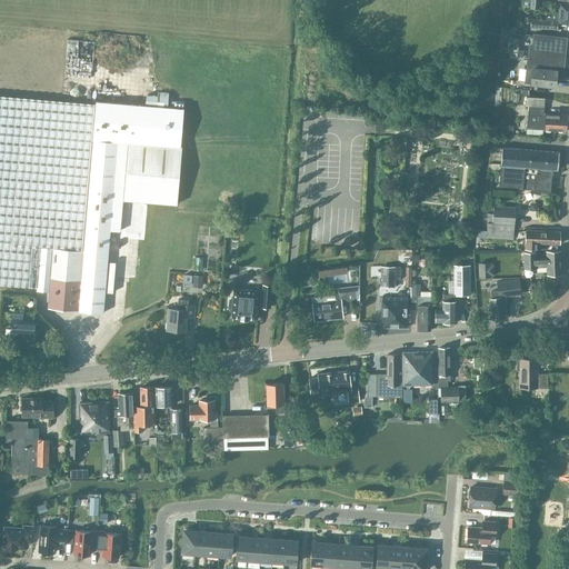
[(547,11),(546,19),(531,18),(530,27),(557,29),(558,23),(568,23),(568,2),(559,2),(558,12),(547,11)]
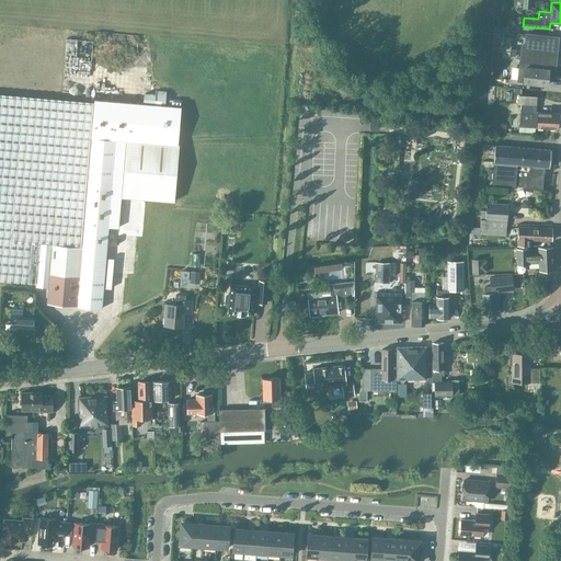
[(521,47),(518,68),(525,68),(523,82),(524,82),(547,86),(548,76),(554,76),(559,37),(525,34),(525,35),(521,34),(518,47),(521,47)]
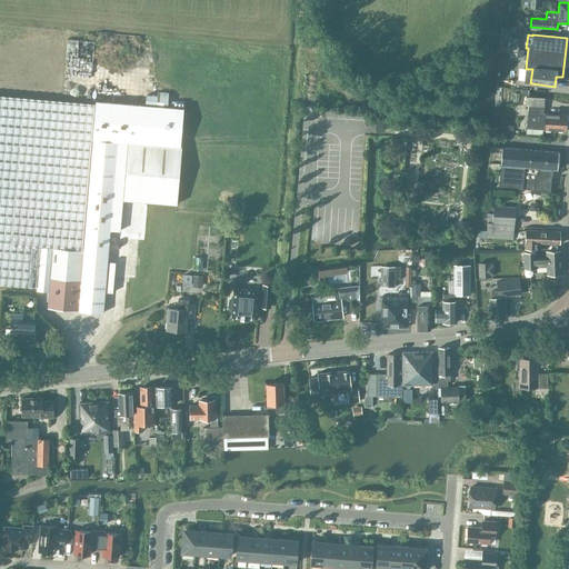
[(125,58),(123,80),(141,81),(141,69),(148,70),(149,67),(136,66),(137,53),(136,53),(136,39),(95,37),(93,49),(86,49),(86,56),(125,58)]
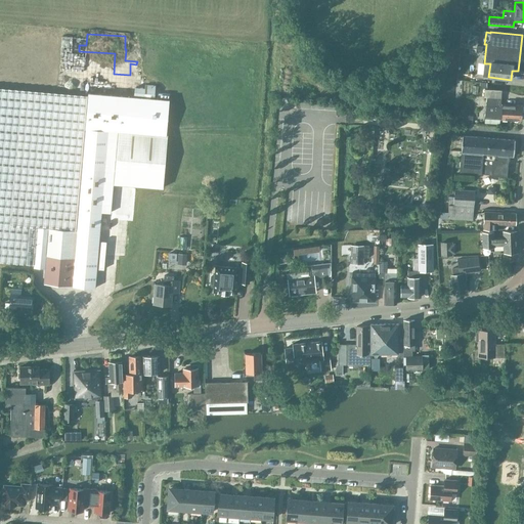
[(478,49),(479,36),(470,35),(469,48),(478,49)]
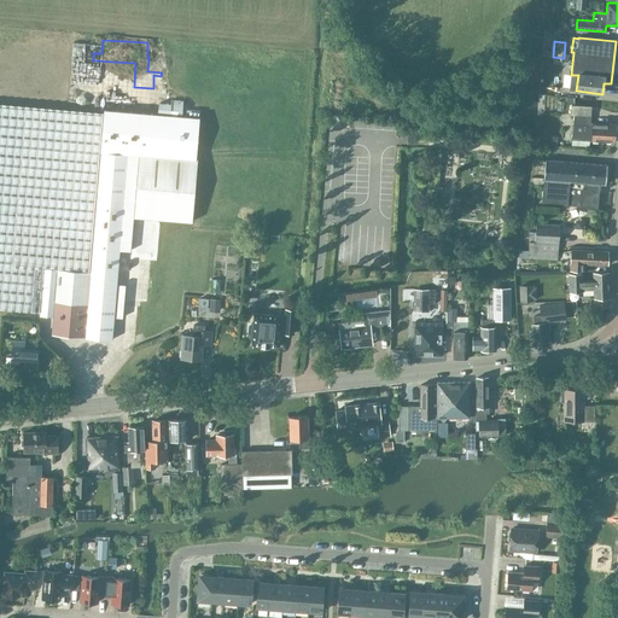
[(547,86),(546,94),(576,97),(577,91),(576,91),(571,91),(571,88),(566,87),(547,86)]
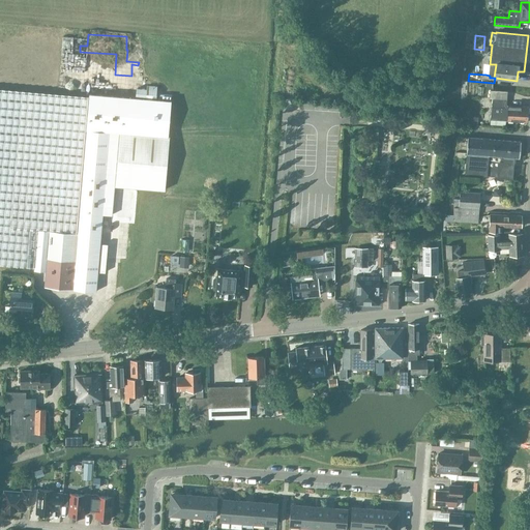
[(24,91),(0,88),(0,263),(35,267),(38,231),(10,229),(24,91)]
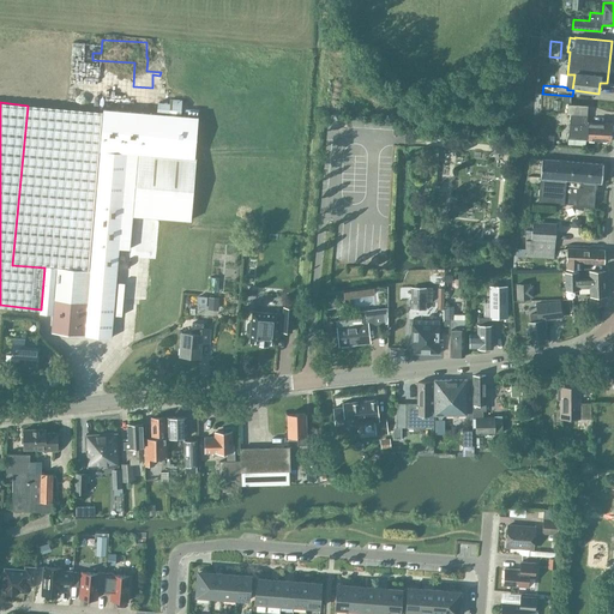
[(566,104),(566,121),(570,122),(567,138),(569,139),(587,139),(588,139),(608,140),(611,139),(612,124),(587,122),(588,106),(566,104)]
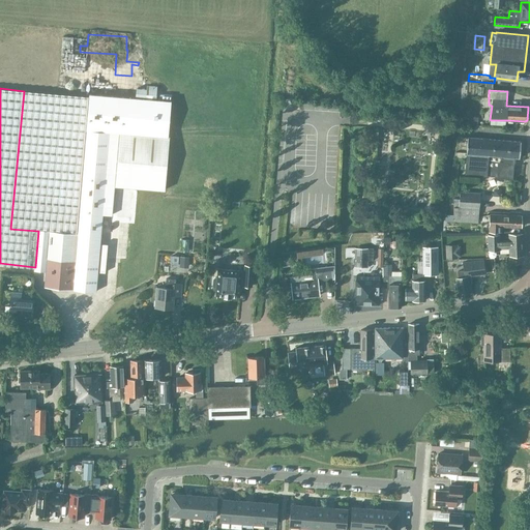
[(89,96),(24,91),(10,229),(38,231),(50,232),(77,234),(79,212),(86,128),(89,96)]
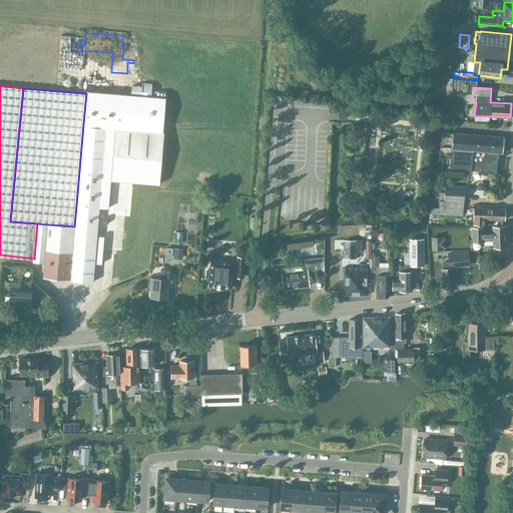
[(165,97),(87,90),(83,124),(116,127),(162,131),(165,97)]
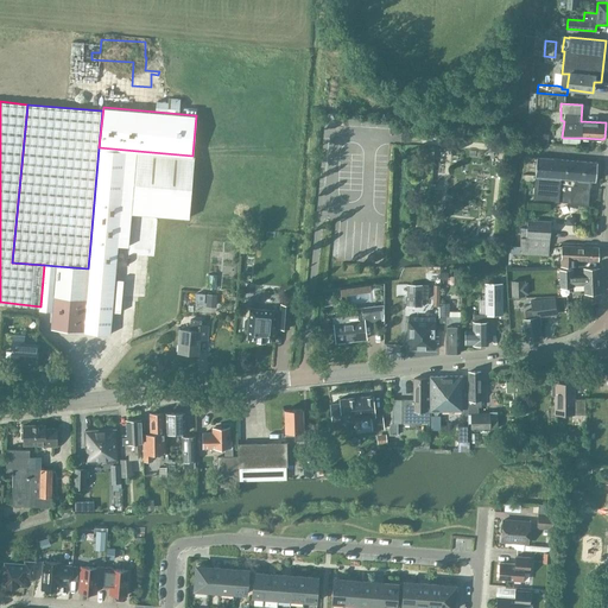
[(138,151),(99,147),(90,244),(119,246),(128,247),(132,213),(138,151)]
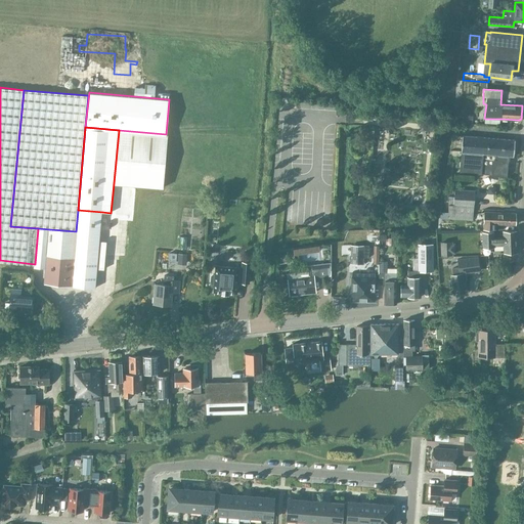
[(166,134),(119,130),(114,183),(164,188),(168,134),(166,134)]
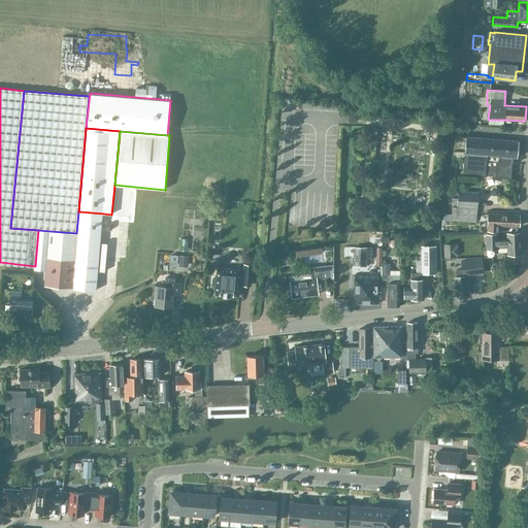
[(465,154),(513,158),(519,158),(520,142),(466,137),(465,154)]
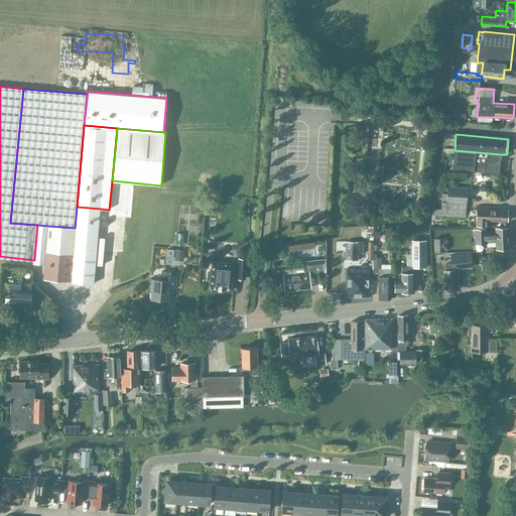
[(455,150),(453,170),(500,173),(501,154),(455,150)]
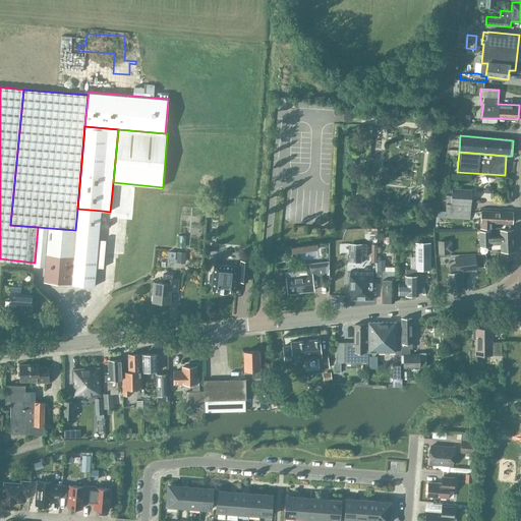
[(447,195),(446,218),(470,220),(472,190),(453,189),(452,196),(447,195)]
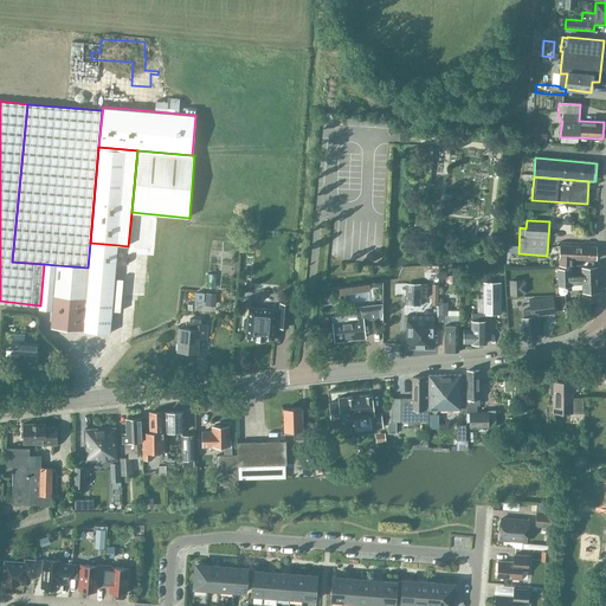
[(350,225),(349,247),(359,247),(360,225),(350,225)]
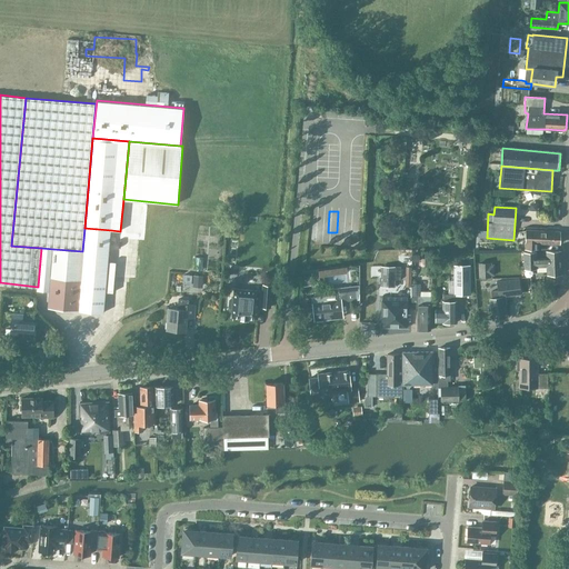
[(139,212),(129,212),(128,241),(139,241),(139,212)]
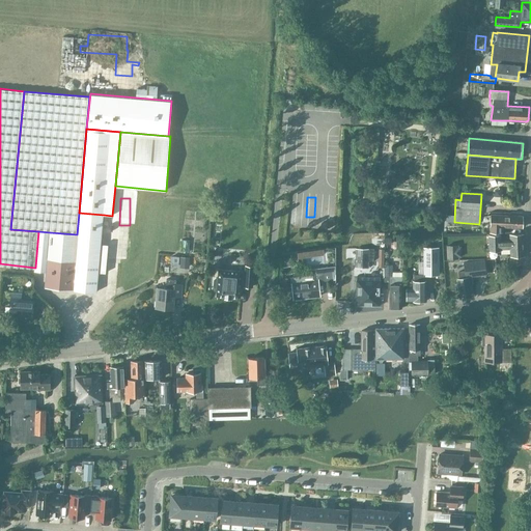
[(302,224),(302,212),(287,212),(287,223),(302,224)]
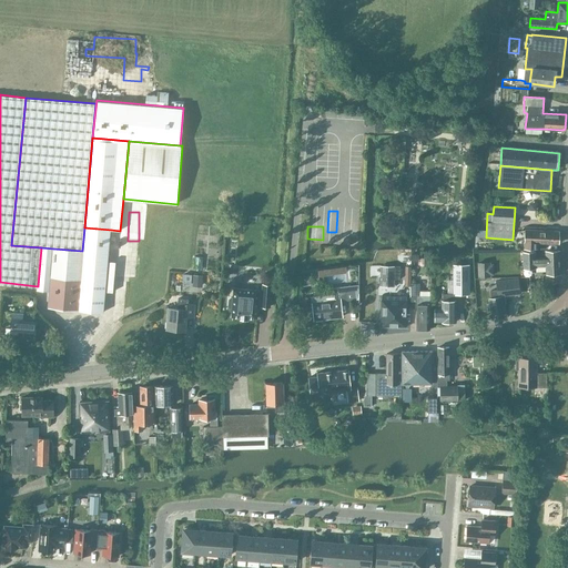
[(103,312),(111,230),(84,227),(82,251),(77,310),(103,312)]
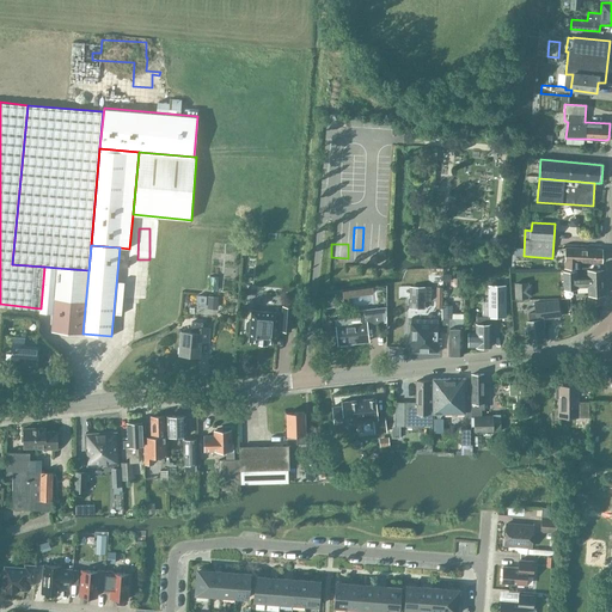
[(565,248),(564,267),(579,268),(580,262),(603,263),(603,255),(604,250),(603,250),(565,248)]
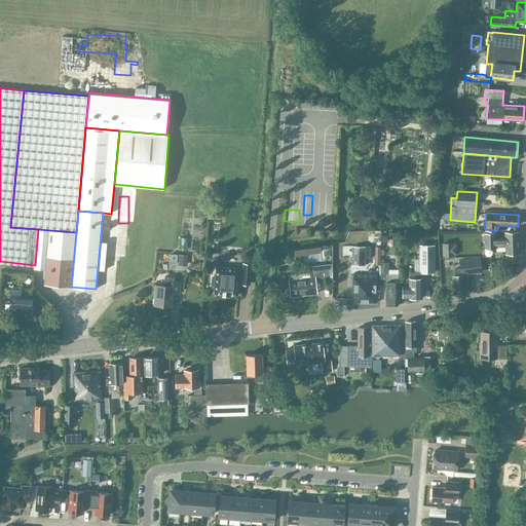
[(49,230),(38,229),(35,265),(35,268),(45,269),(49,230)]
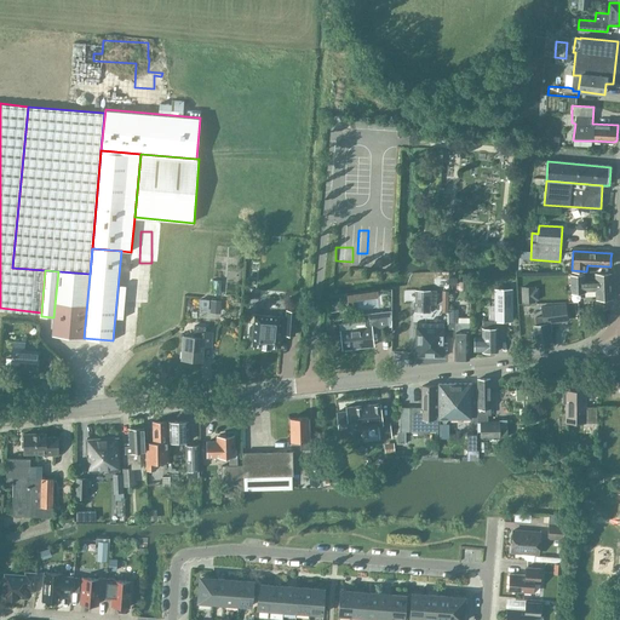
[(84,338),(90,274),(58,271),(53,317),(52,336),(84,338)]
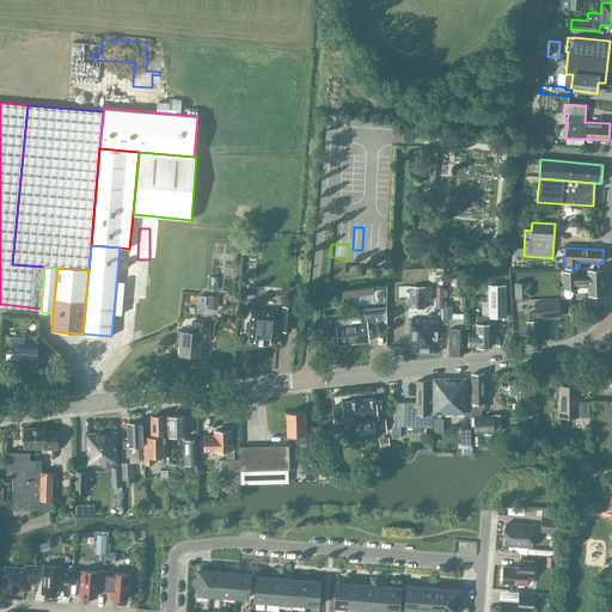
[(579,289),(589,288),(589,297),(604,297),(604,271),(589,271),(589,279),(579,279),(579,273),(564,273),(565,291),(579,291),(579,289)]
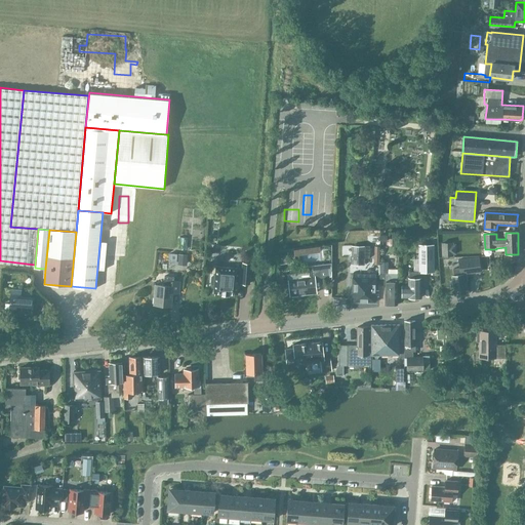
[(454,246),(454,243),(443,243),(443,257),(454,256),(454,254),(457,254),(456,246),(454,246)]
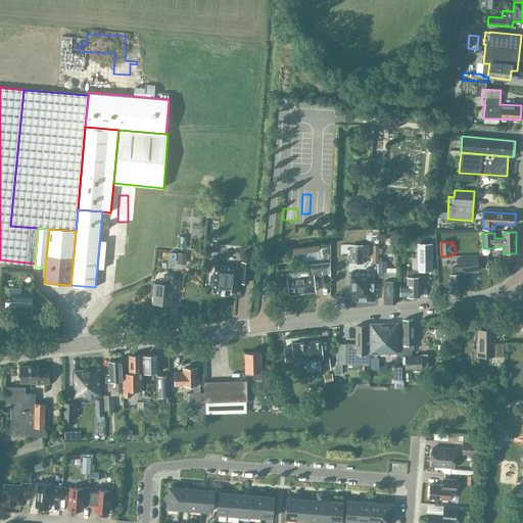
[(419,244),(418,244),(418,257),(418,271),(419,271),(432,271),(432,244),(419,244)]
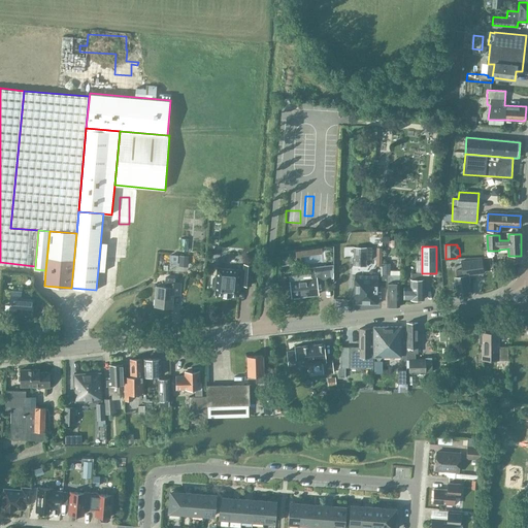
[(322,254),(321,248),(296,251),(297,257),(322,254)]
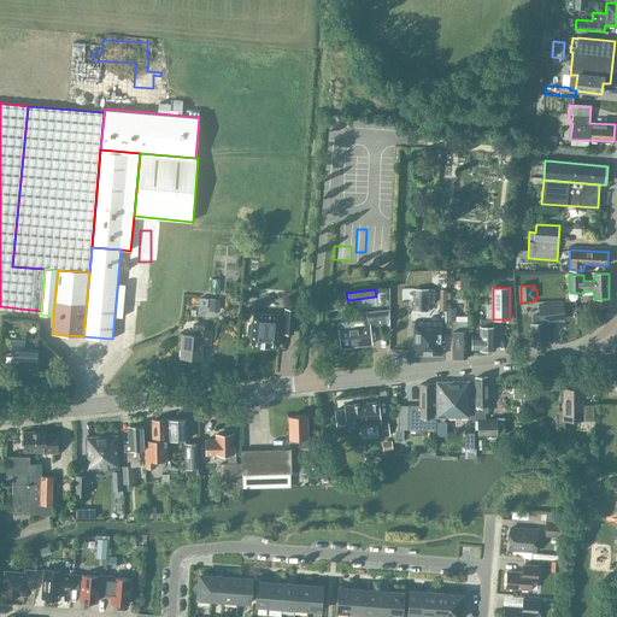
[(415,289),(413,311),(428,312),(428,305),(433,305),(434,291),(415,289)]
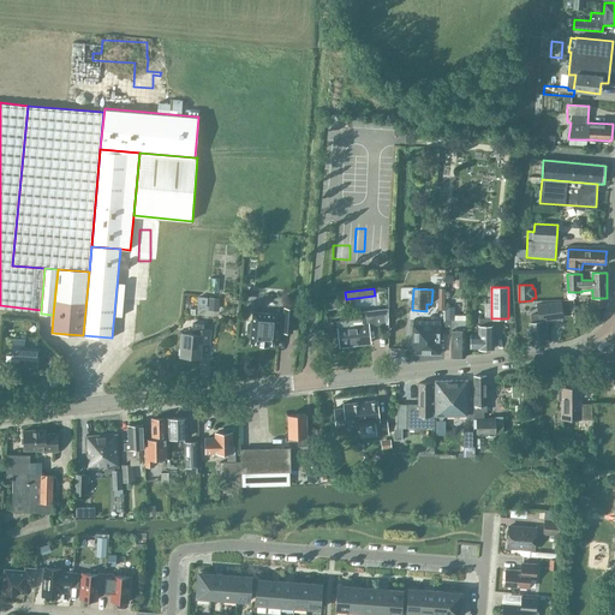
[(575,306),(587,306),(587,296),(575,296),(575,306)]
